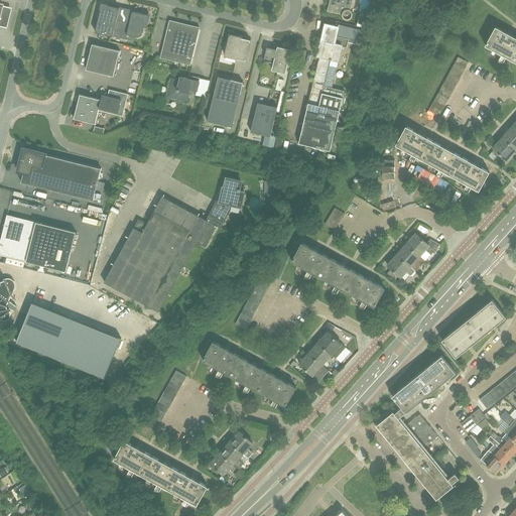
[(331,0),(330,9),(343,12),(343,13),(343,14),(343,15),(344,16),(344,17),(345,17),(345,18),(346,18),(347,18),(348,19),(349,18),(350,18),(351,18),(352,17),(352,16),(353,15),(353,14),(353,13),(353,12),(353,11),(352,10),(351,10),(351,9),(350,9),(352,0),(331,0)]
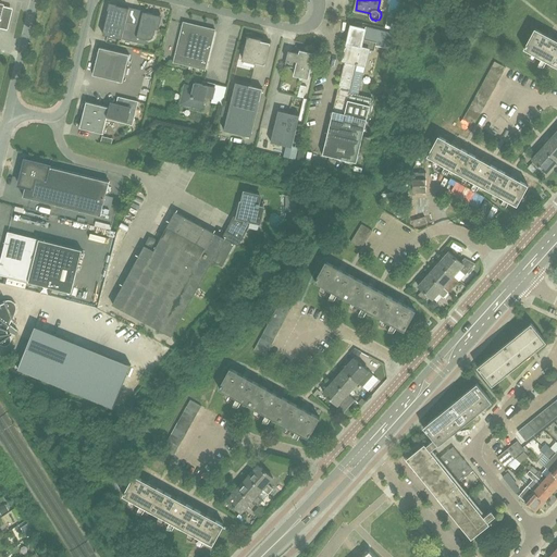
[(162,16),(122,7),(116,5),(114,5),(113,5),(111,7),(110,9),(109,10),(103,35),(136,42),(137,37),(147,39),(149,39),(151,39),(152,38),(155,35),(156,29),(159,29),(162,16)]
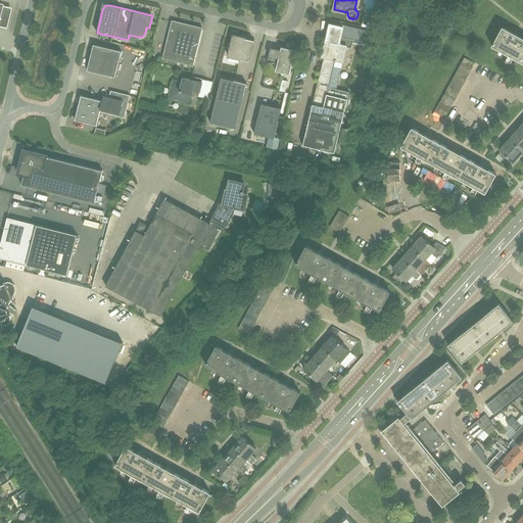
[(162,58),(193,66),(202,30),(172,22),(162,58)]
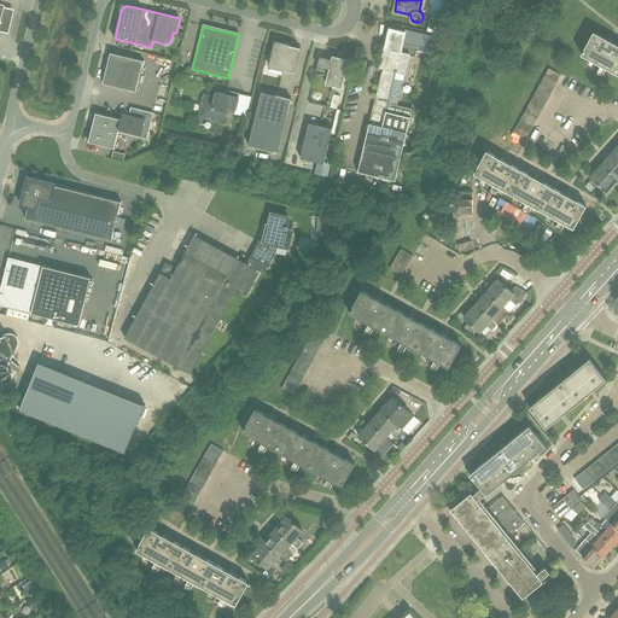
[(383,66),(357,173),(359,173),(359,172),(396,180),(407,132),(413,109),(398,106),(407,73),(406,73),(409,56),(415,57),(418,50),(427,52),(427,48),(430,40),(431,35),(406,29),(406,33),(390,29),(385,48),(382,66),(383,66)]
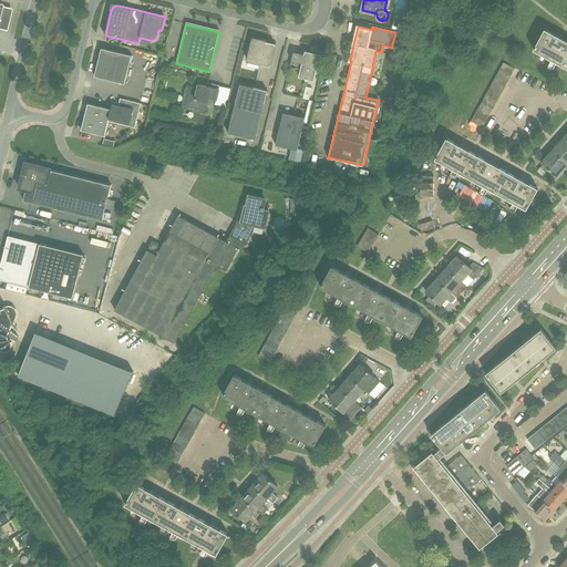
[(564,66),(566,60),(566,41),(545,29),(534,50),(564,66)]
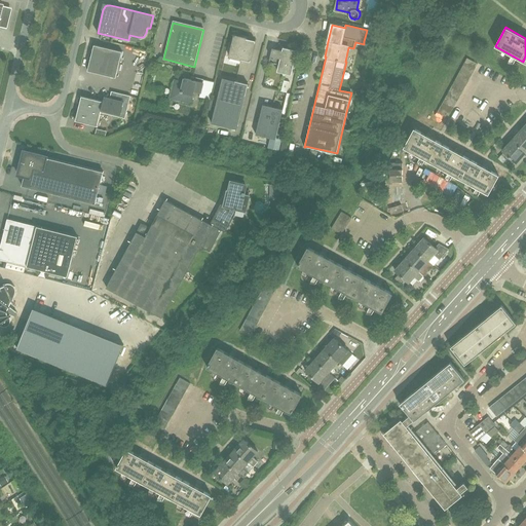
[(256,41),(248,39),(234,36),(229,57),(251,62),(256,41)]
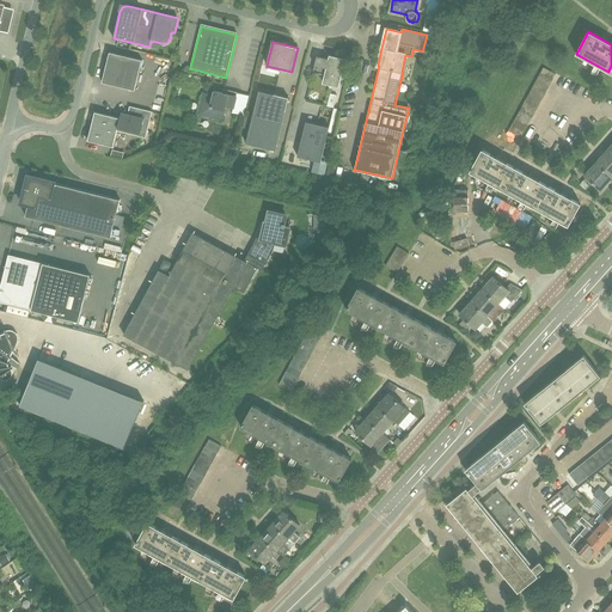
[(110,53),(103,83),(134,90),(134,91),(135,91),(142,60),(141,60),(110,53)]
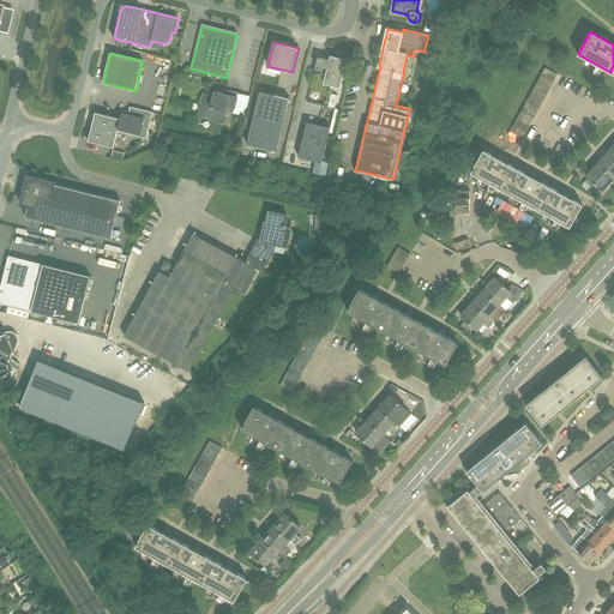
[(339,88),(345,66),(345,62),(347,59),(330,55),(330,59),(318,56),(314,72),(326,74),(324,83),(339,88)]
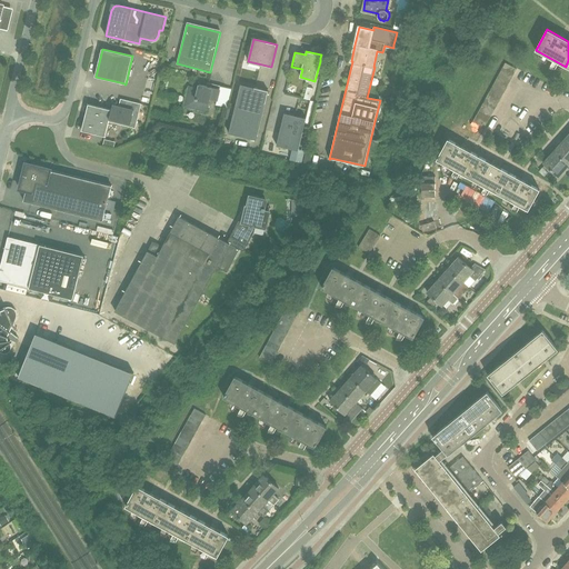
[(502,68),(513,75),(517,69),(506,62),(502,68)]
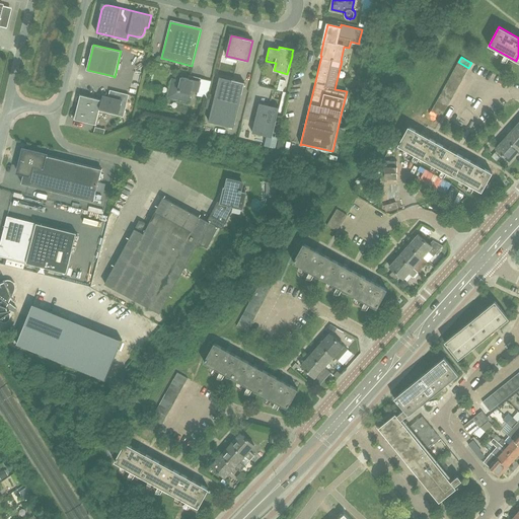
[(465,73),(468,68),(458,62),(455,68),(465,73)]
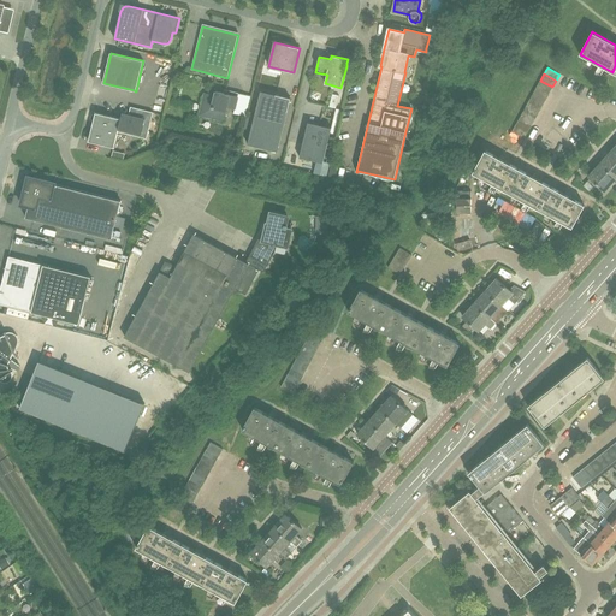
[(549,93),(552,87),(540,81),(537,87),(549,93)]
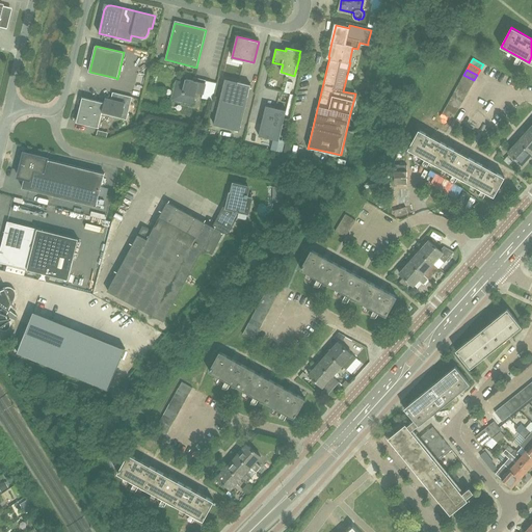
[(472,86),(474,80),(463,75),(460,80),(472,86)]
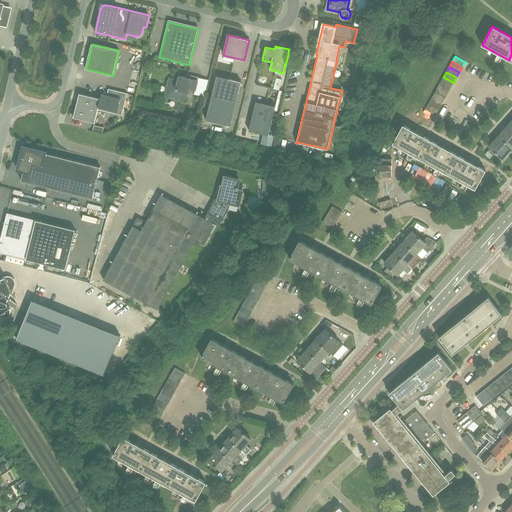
[(170,77),(167,91),(170,97),(186,101),(189,89),(195,90),(199,77),(191,75),(191,79),(180,76),(179,79),(170,77)]
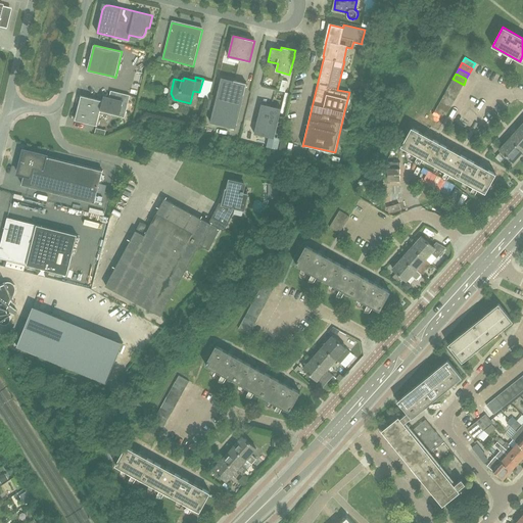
[(210,123),(236,129),(247,83),(221,77),(210,123)]
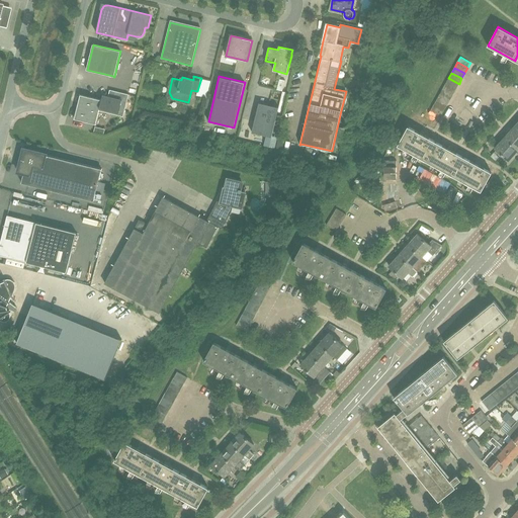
[(456,89),(459,84),(448,78),(446,83),(456,89)]
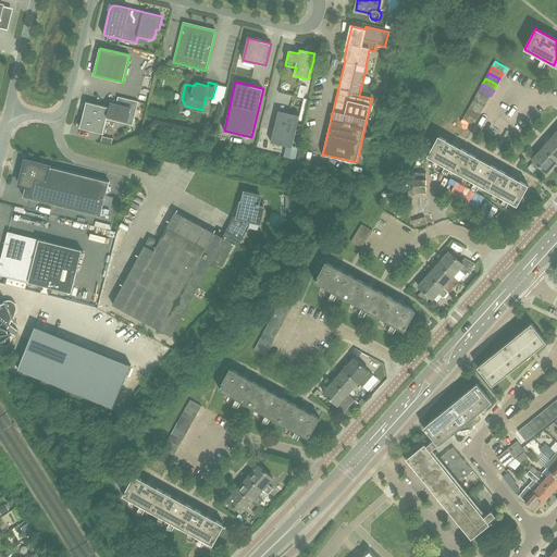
[(304,98),(307,86),(300,85),(298,97),(304,98)]
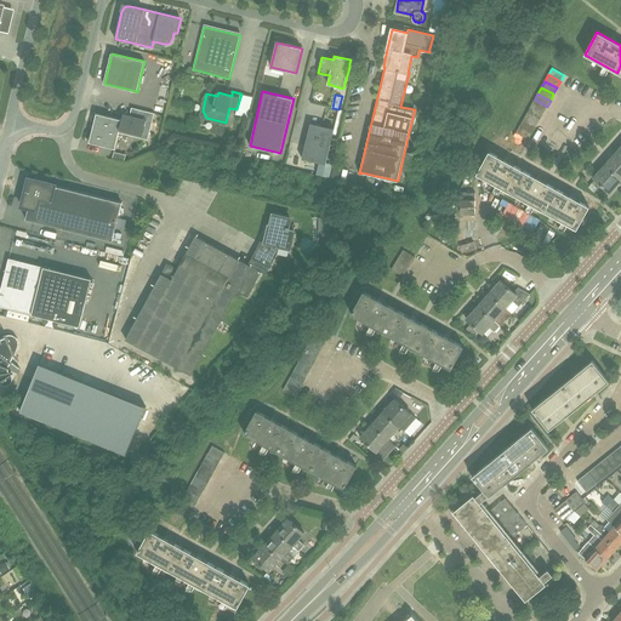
[(543,113),(547,107),(535,100),(531,106),(543,113)]
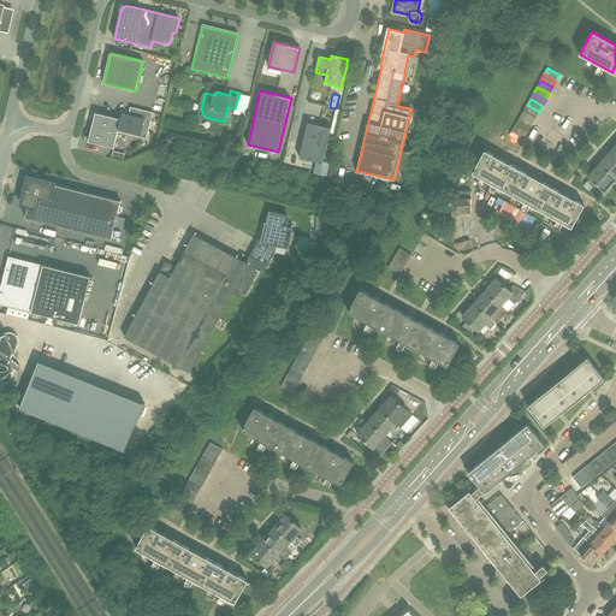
[(535,118),(539,112),(527,105),(523,111),(535,118)]
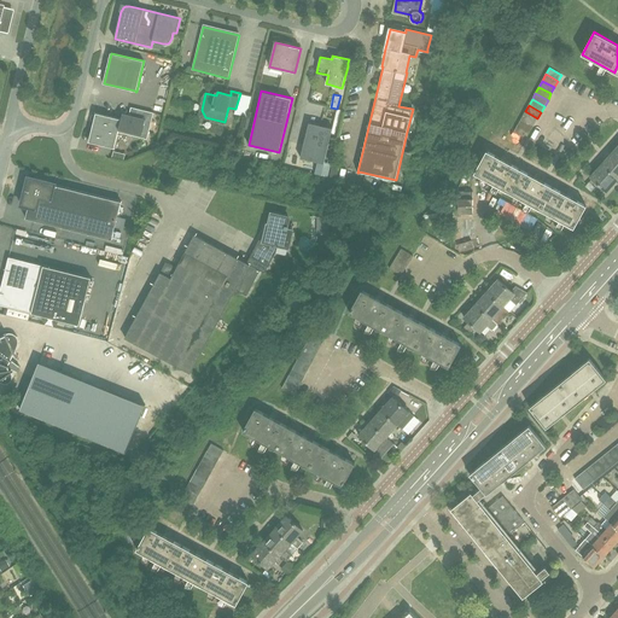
[(147,139),(153,112),(132,108),(128,121),(97,112),(89,141),(115,149),(118,132),(147,139)]
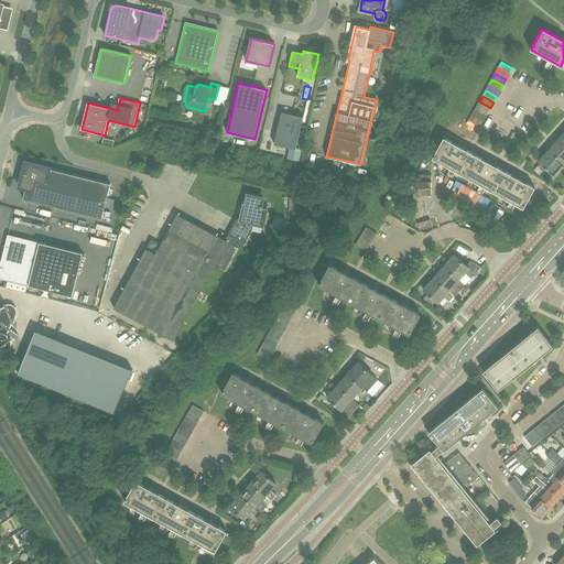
[(487,114),(490,108),(479,101),(476,108),(487,114)]
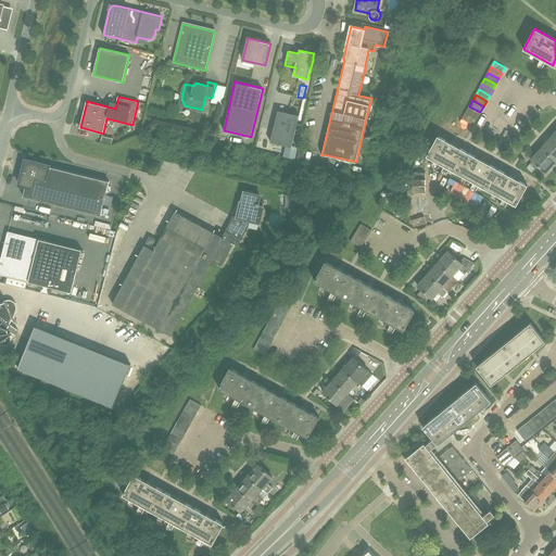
[(477,117),(480,112),(469,106),(466,112),(477,117)]
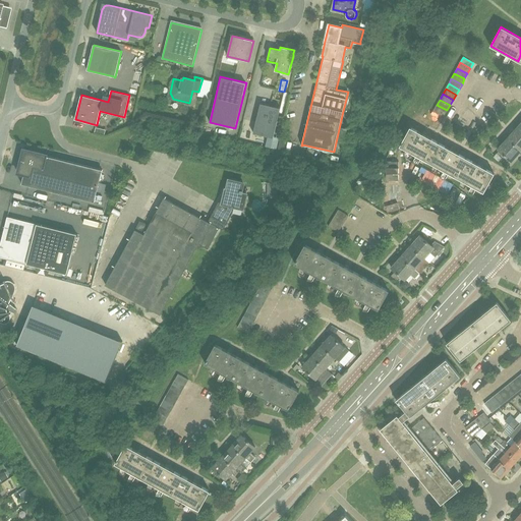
[(280,108),(261,104),(253,133),(273,137),(280,108)]
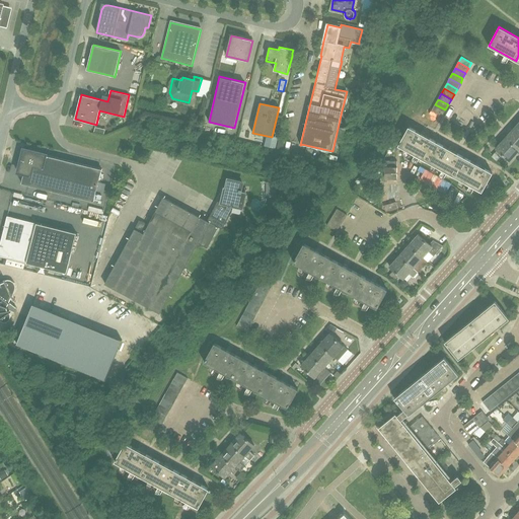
[(442,116),(445,109),(435,104),(432,110),(442,116)]
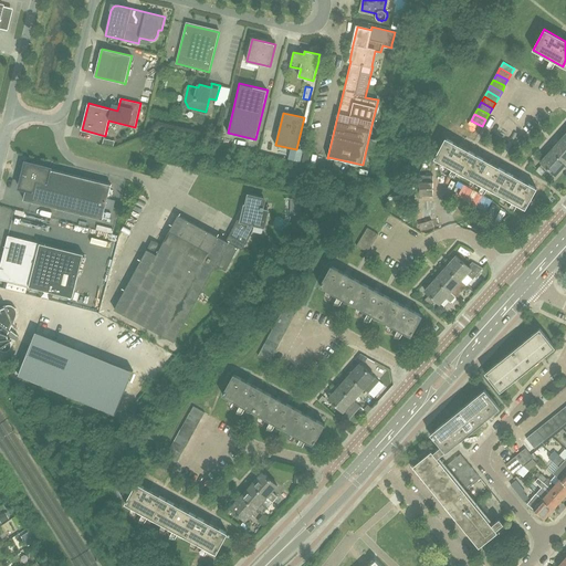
[(464,175),(477,155),(446,138),(435,158),(464,175)]
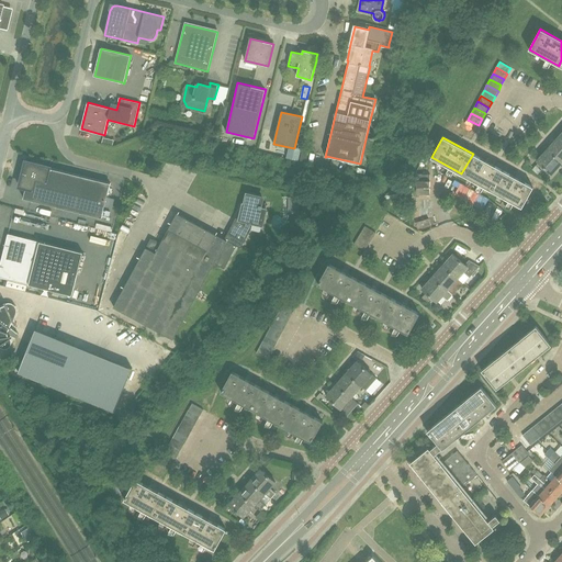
[(561,161),(561,141),(558,137),(548,148),(561,161)]
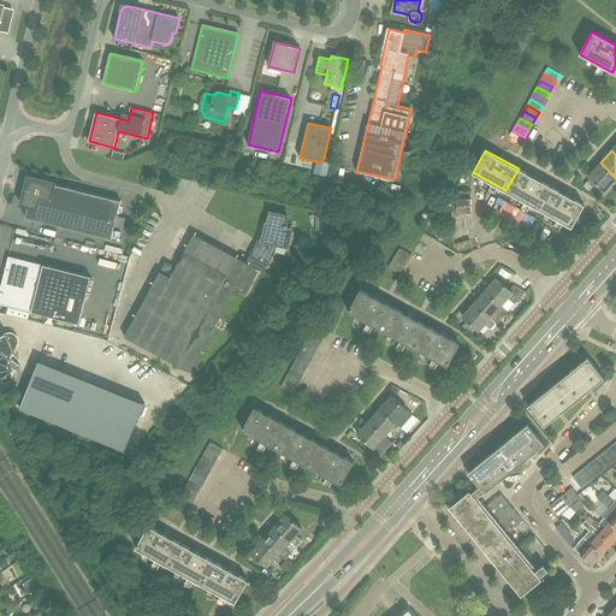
[(605,190),(615,177),(600,163),(588,176),(605,190)]
